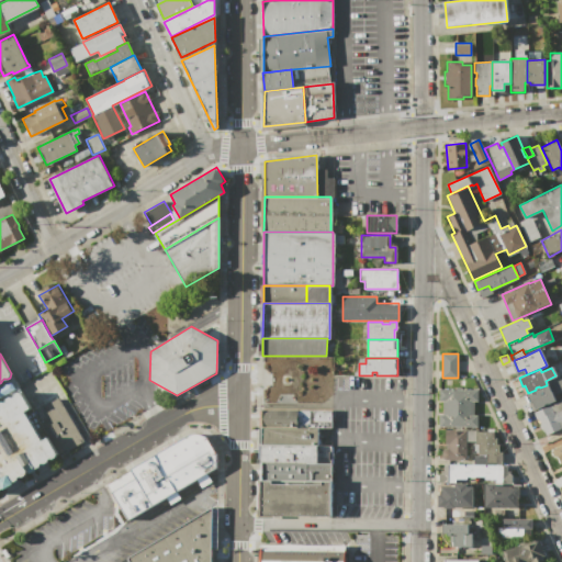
[(549,384),(561,379),(561,381),(561,390),(553,394),(549,384)]
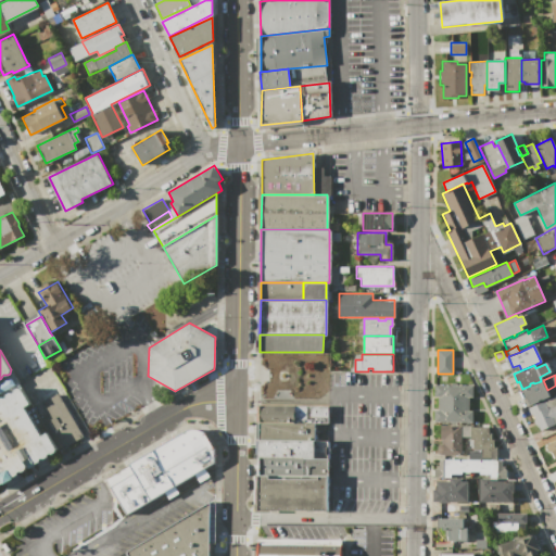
[(528,406),(520,390),(522,389),(530,386),(534,383),(541,381),(542,380),(548,396),(528,406)]
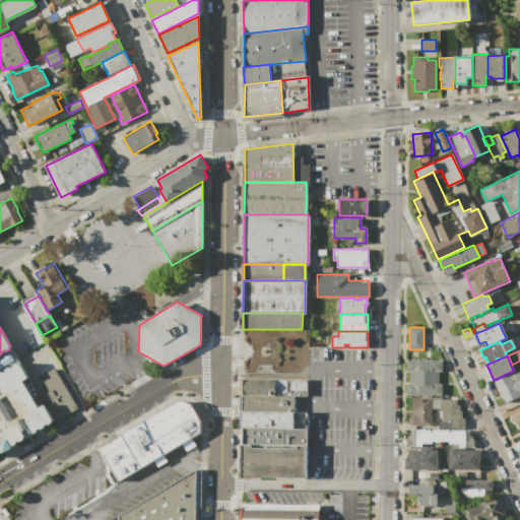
[(441,399),(456,399),(457,405),(459,405),(459,410),(462,410),(462,417),(464,417),(464,428),(438,429),(438,423),(442,423),(442,410),(440,411),(440,408),(432,408),(431,425),(411,425),(408,421),(408,417),(412,415),(412,397),(421,397),(421,395),(406,395),(406,384),(409,384),(409,371),(406,371),(406,361),(421,361),(421,358),(427,358),(427,361),(442,361),(442,371),(439,371),(439,384),(442,384),(442,395),(427,395),(427,397),(441,398),(441,399)]
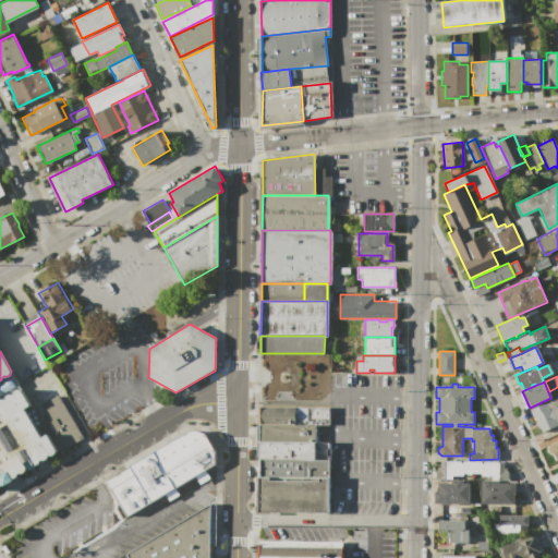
[(0,400),(2,399),(4,399),(7,398),(8,396),(11,393),(12,395),(14,393),(14,391),(17,389),(21,390),(31,404),(25,408),(43,436),(47,434),(57,451),(0,485),(0,400)]
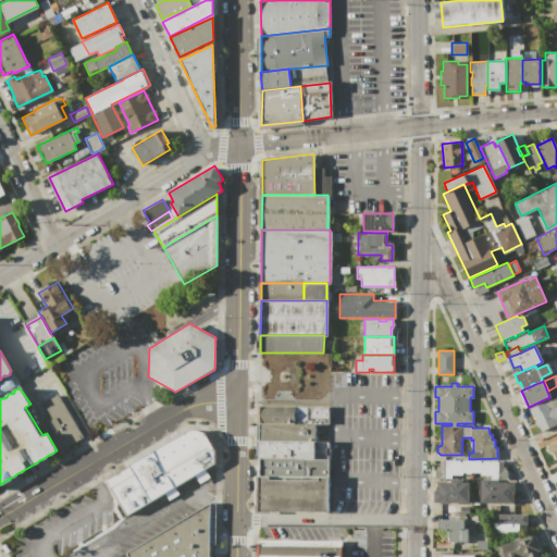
[(58,394),(83,435),(59,449),(40,418),(48,412),(41,403),(58,394)]
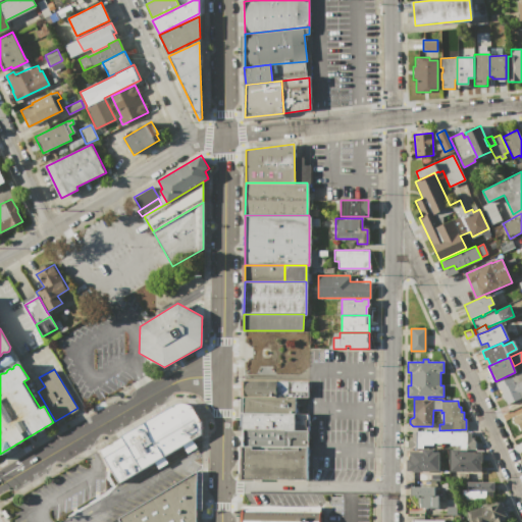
[(496,382),(521,370),(521,390),(518,393),(521,398),(507,404),(504,399),(503,400),(501,395),(502,394),(500,388),(499,389),(496,382)]
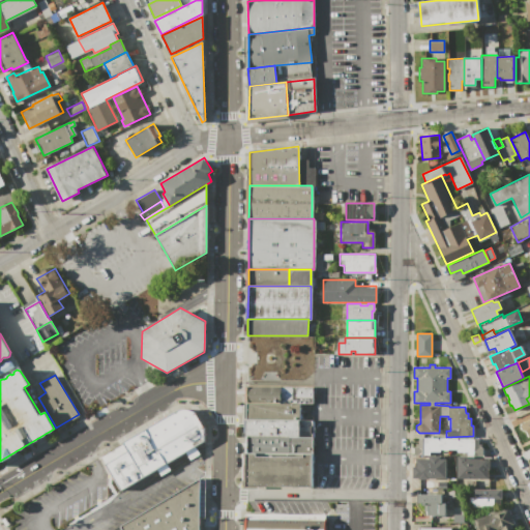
[(247,385),(281,386),(281,402),(246,401),(247,385)]
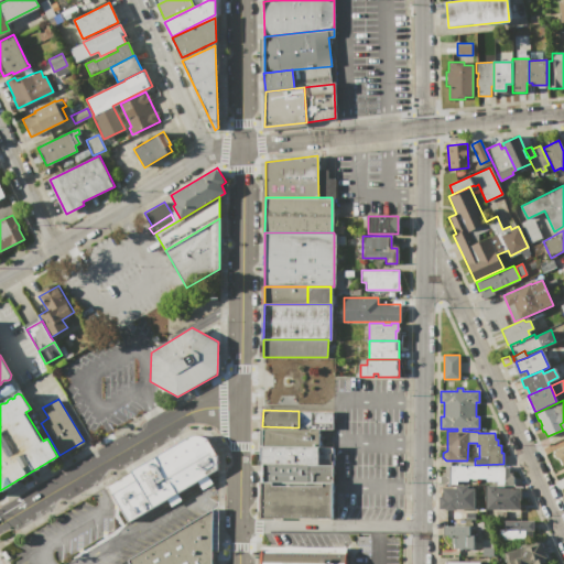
[(333,412),(333,427),(299,427),(299,411),(333,412)]
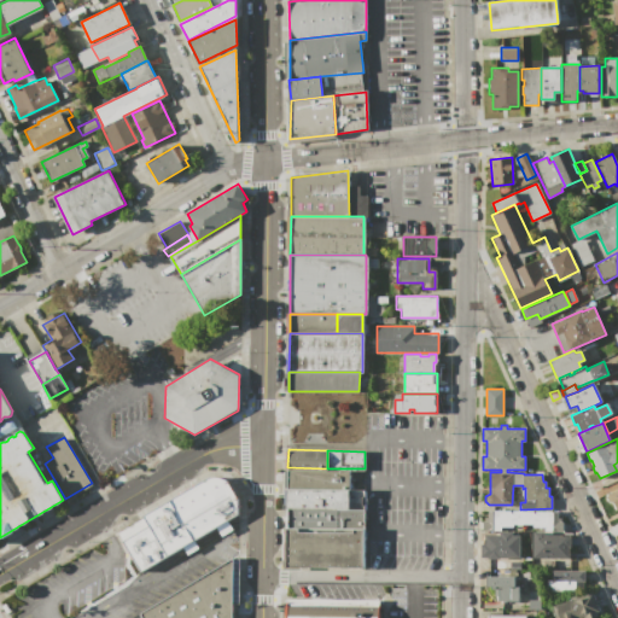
[(126,540),(144,529),(143,516),(216,472),(239,511),(143,567),(126,540)]
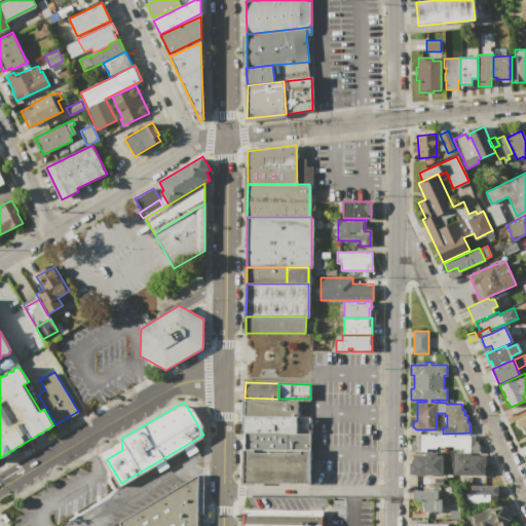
[(245,415),(310,417),(309,434),(243,431),(245,415)]
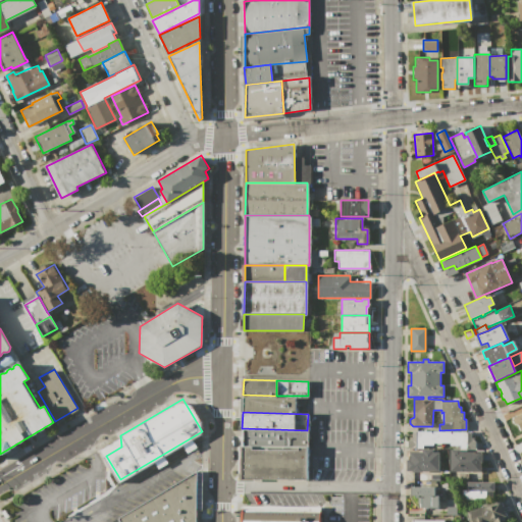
[(521,430),(520,431),(517,423),(516,424),(514,424),(513,423),(512,422),(511,420),(512,418),(512,417),(521,412),(521,430)]
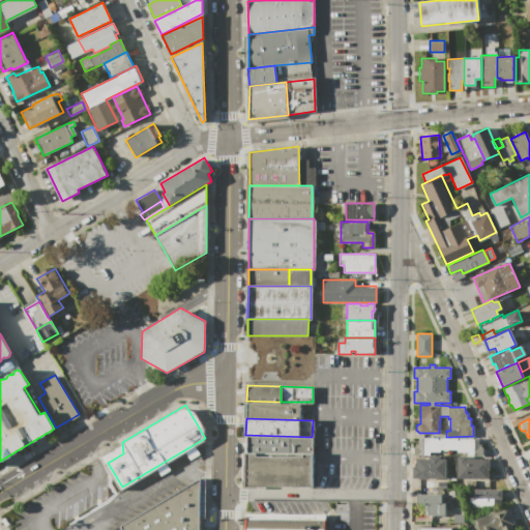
[(413,454),(413,447),(415,447),(415,443),(418,443),(418,438),(422,438),(422,454),(413,454)]
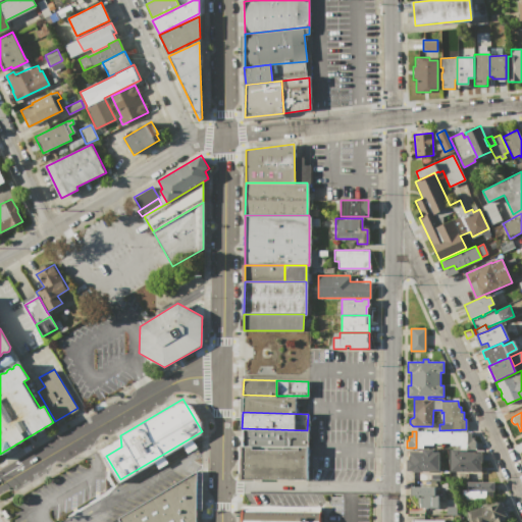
[(416,431),(430,431),(430,433),(433,433),(433,431),(450,431),(450,433),(453,433),(453,432),(471,432),(471,437),(474,437),(474,440),(475,440),(475,450),(460,450),(460,446),(450,446),(450,442),(432,442),(432,445),(421,445),(421,448),(416,448),(416,431)]
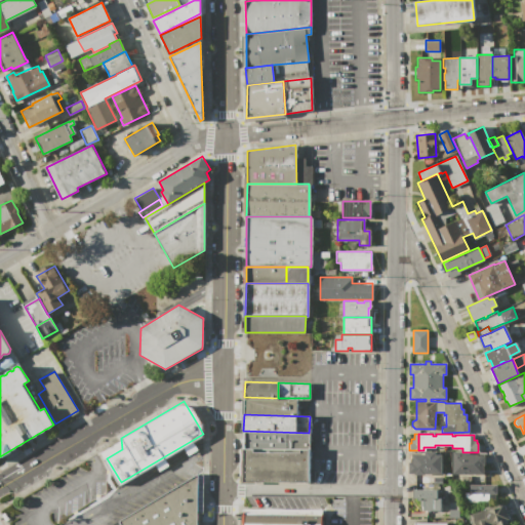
[(243,482),(243,449),(253,449),(253,453),(300,453),(300,449),(309,449),(309,482),(243,482)]
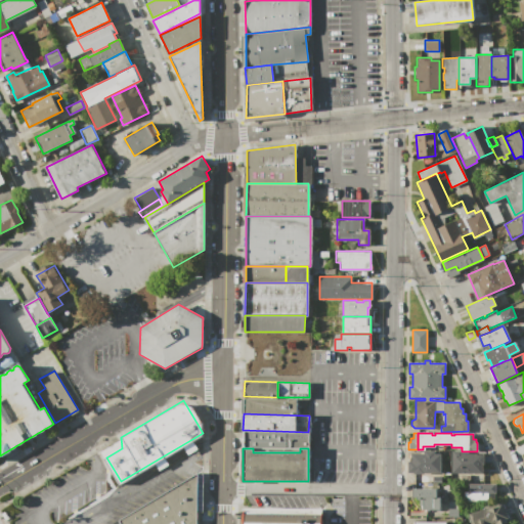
[(440,472),(408,472),(408,461),(410,461),(410,452),(424,452),(424,451),(435,451),(435,452),(440,452),(440,472)]
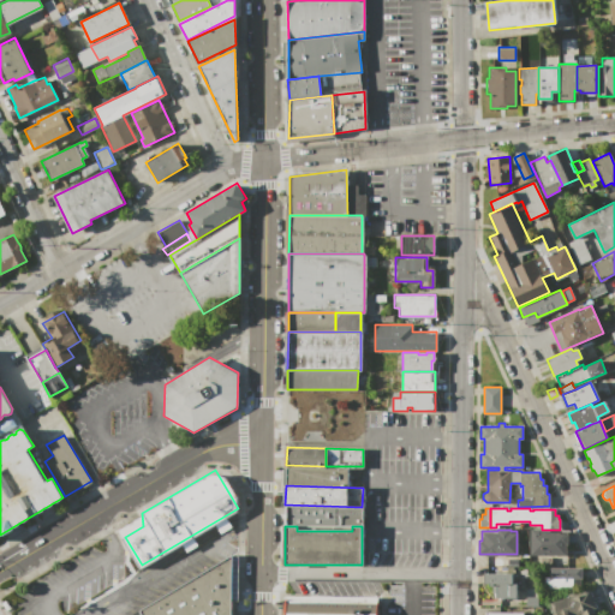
[(530,530),(542,530),(542,532),(567,532),(567,545),(566,545),(566,555),(530,555),(530,530)]
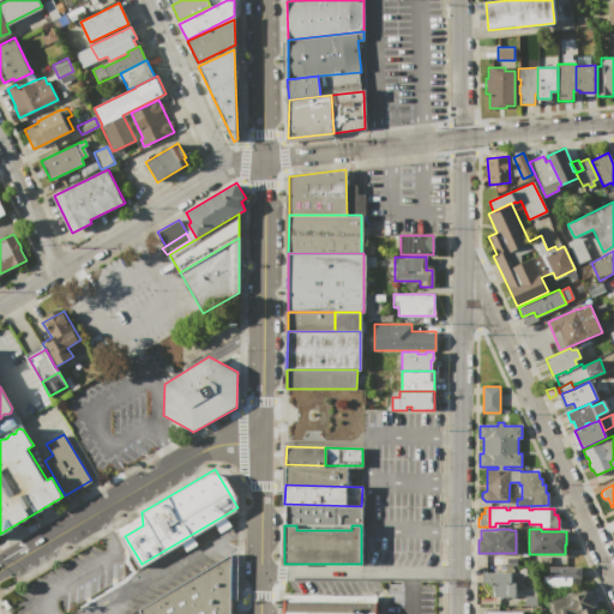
[(139,613),(139,609),(230,554),(230,613),(139,613)]
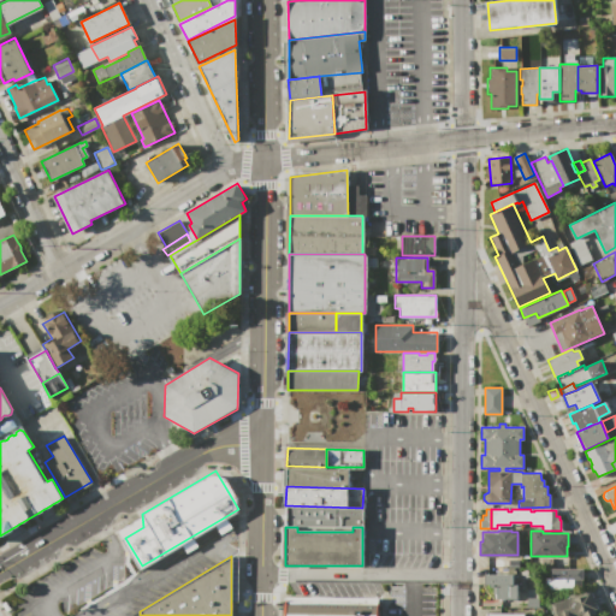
[(551,568),(582,568),(582,578),(581,578),(551,578),(551,568)]
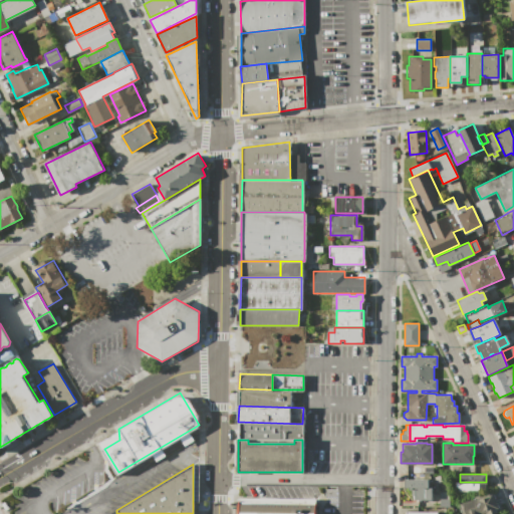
[(405,479),(428,479),(428,487),(405,487),(405,479)]
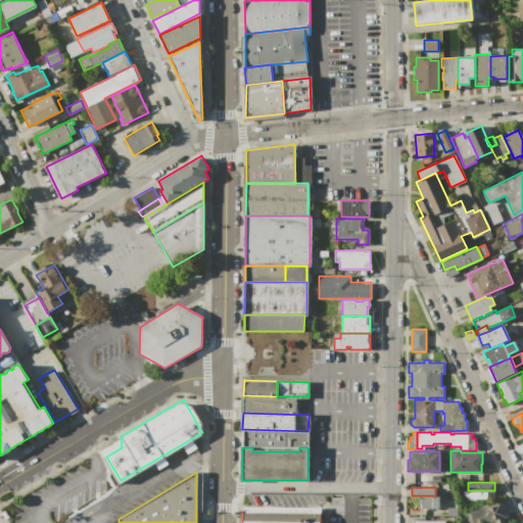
[(493,500),(464,500),(464,490),(468,490),(493,490),(493,500)]
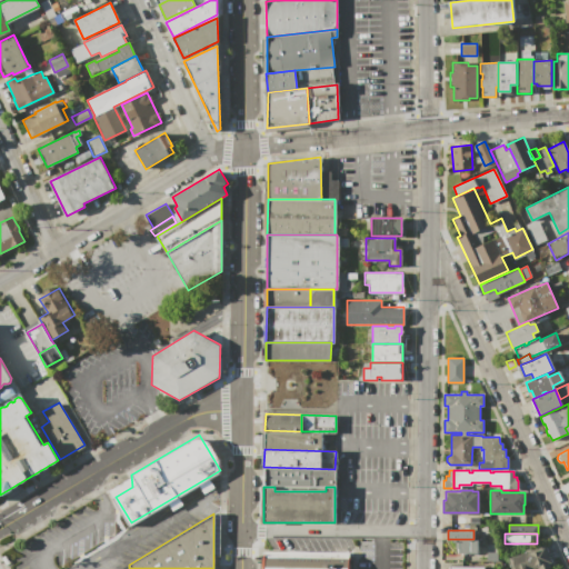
[(459,540),(477,540),(477,553),(458,553),(458,549),(455,549),(455,542),(459,542),(459,540)]
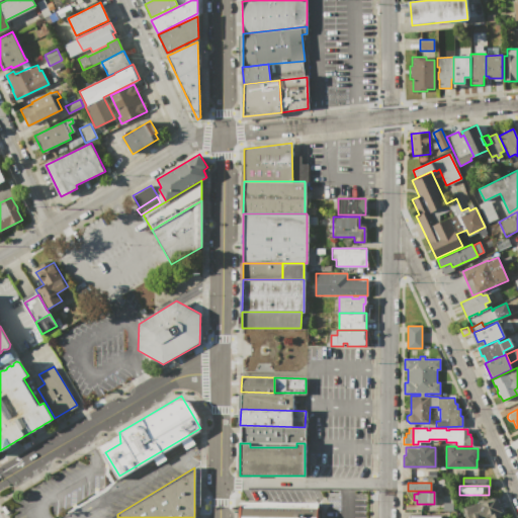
[(466,517),(463,508),(496,496),(502,512),(499,513),(500,516),(494,517),(466,517)]
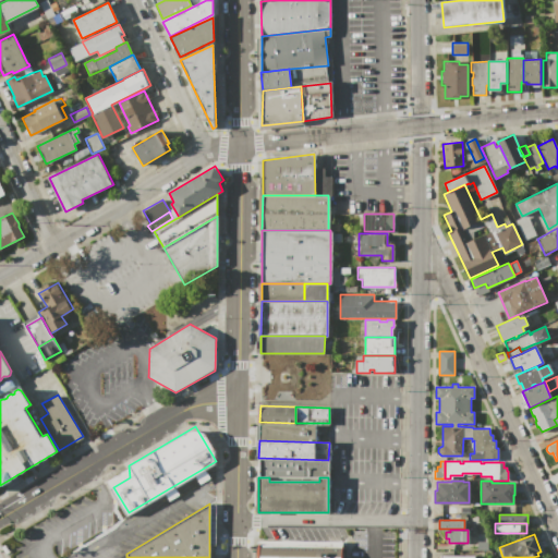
[(257,557),(257,541),(343,542),(342,557),(257,557)]
